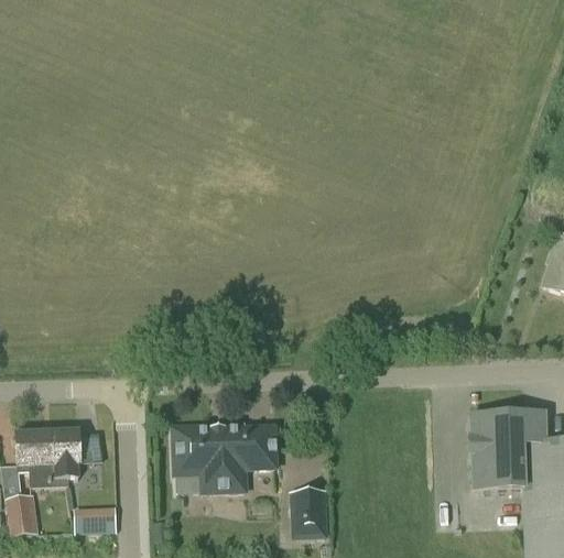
[(563,234),(559,233),(541,286),(563,294),(563,234)]
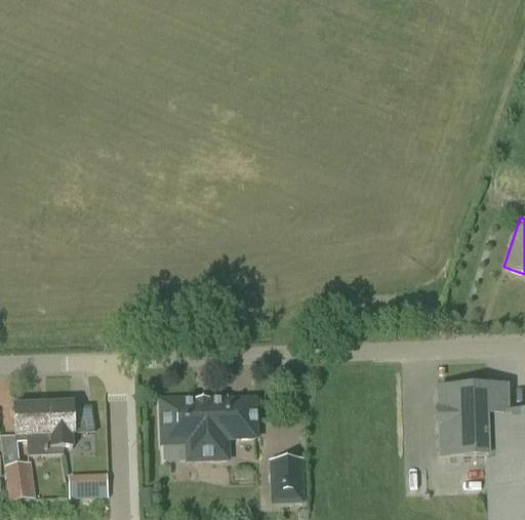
[(437,388),(439,457),(485,456),(486,519),(524,519),(524,409),(507,410),(506,385),(437,388)]
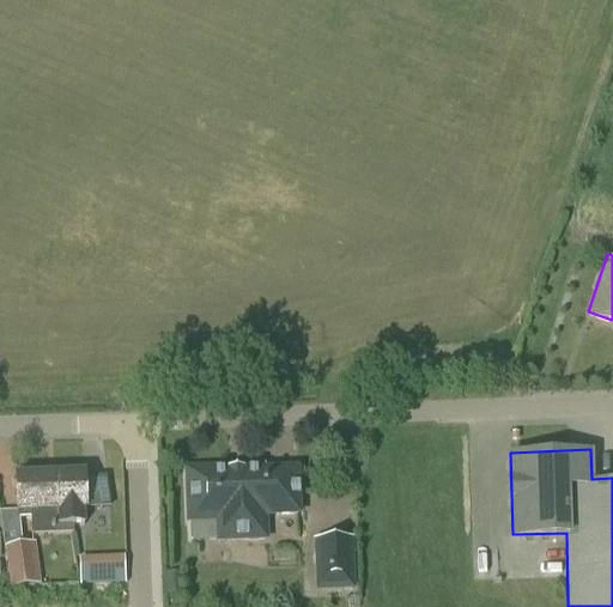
[(56,530),(71,530),(71,522),(84,522),(84,505),(86,505),(85,469),(83,469),(83,461),(62,462),(62,469),(55,471),(56,530)]
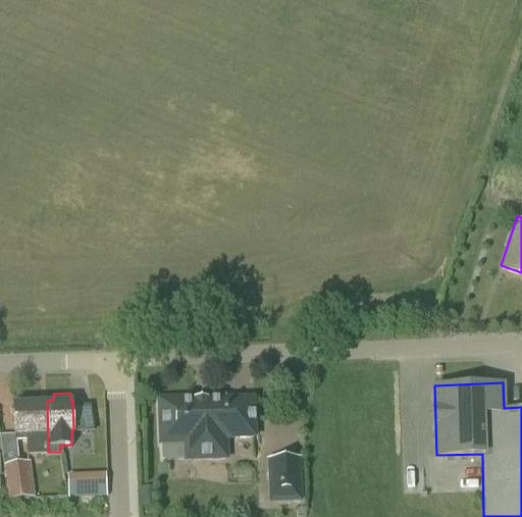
[(48,452),(47,401),(35,401),(35,395),(15,395),(15,402),(13,402),(14,432),(25,432),(27,452),(48,452)]
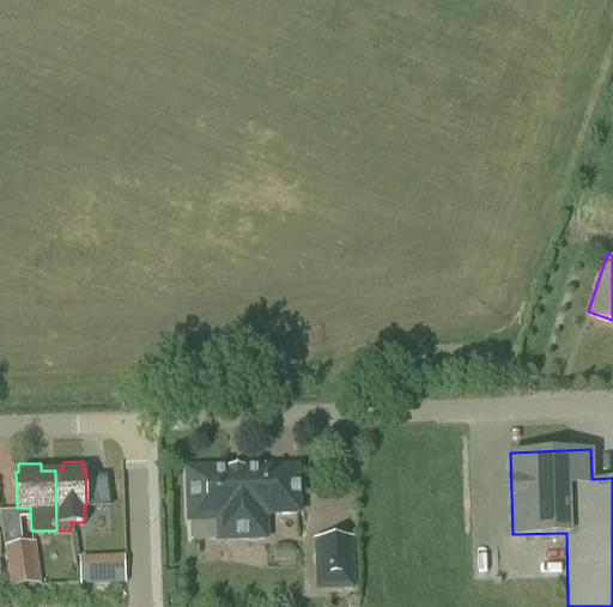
[(190,536),(218,535),(218,536),(266,535),(265,511),(298,510),(297,465),(262,466),(262,463),(242,463),(243,467),(228,468),(228,465),(186,466),(188,517),(190,517),(190,536)]
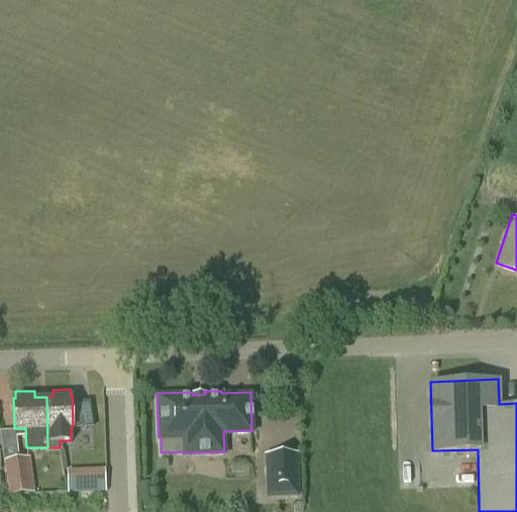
[(8,493),(34,490),(30,453),(4,455),(8,493)]
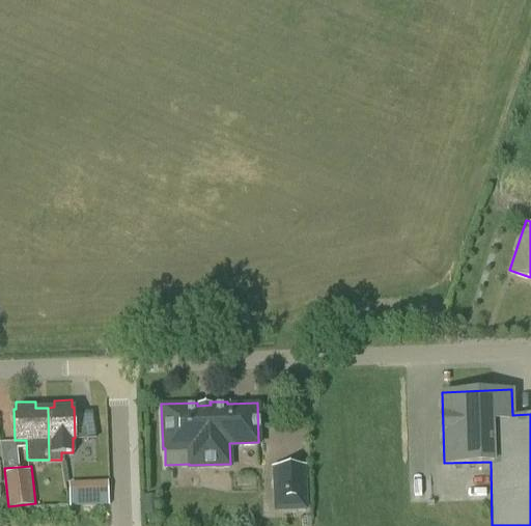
[(70,504),(90,503),(89,479),(68,479),(70,504)]
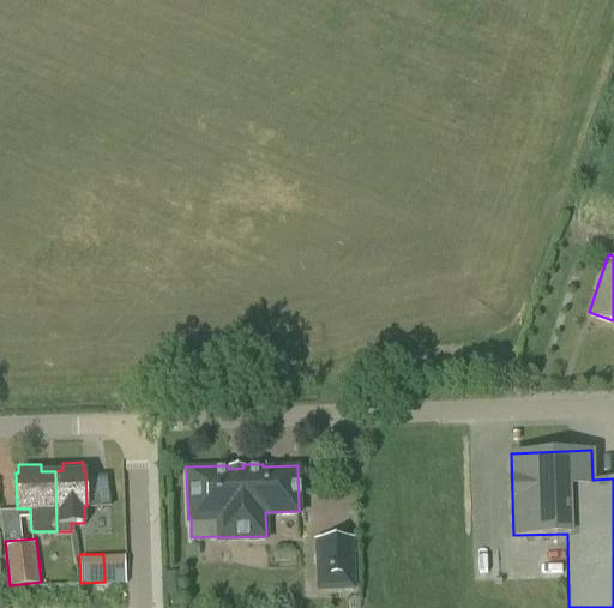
[(338,585),(350,584),(350,561),(337,563),(338,585)]
